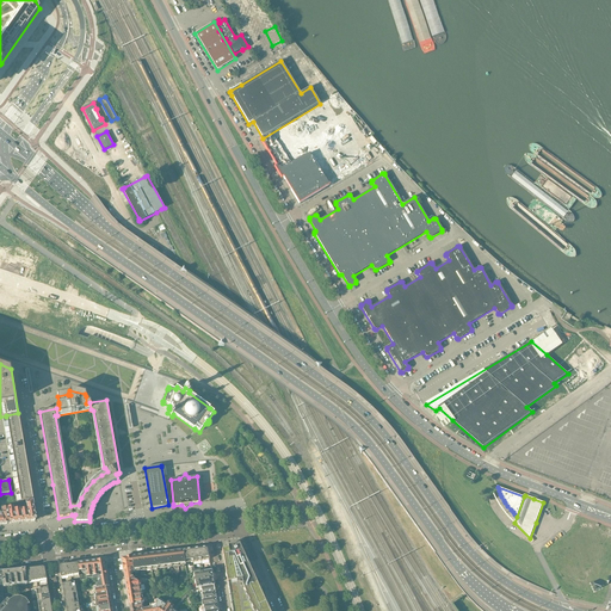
[(36,518),(34,501),(25,503),(26,508),(28,522),(35,520),(36,518)]
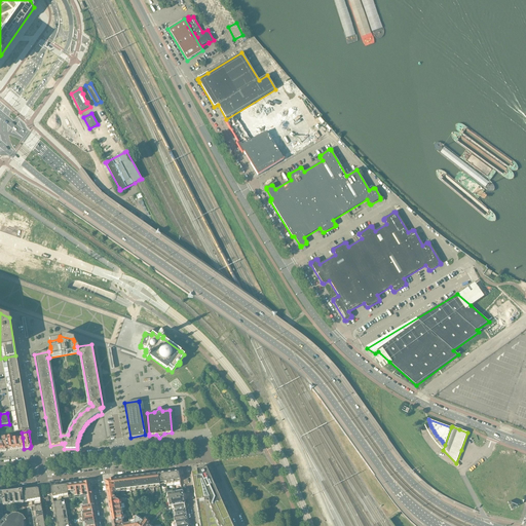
[(231,525),(207,471),(191,473),(199,525),(231,525)]
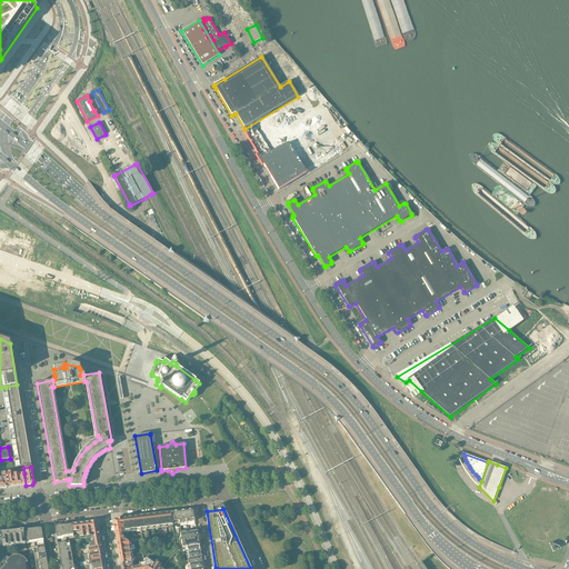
[(195,521),(193,512),(191,510),(186,511),(187,522),(195,521)]
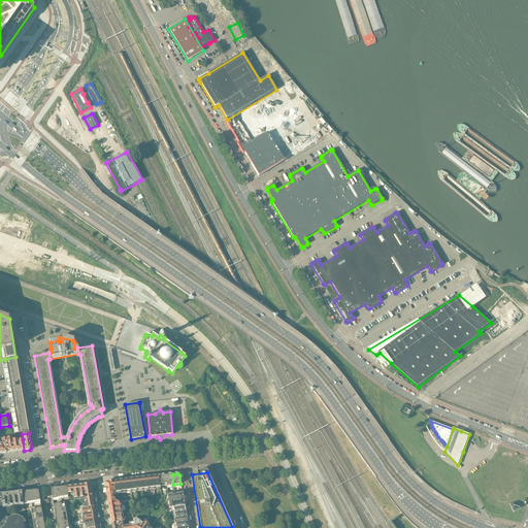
[(173,485),(172,474),(165,475),(167,486),(173,485)]
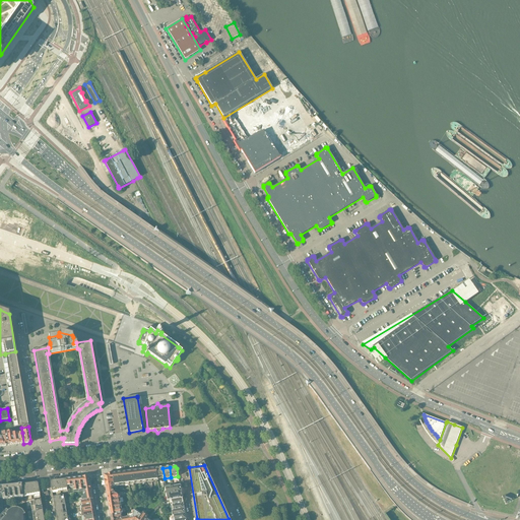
[(165,478),(163,468),(155,469),(157,479),(165,478)]
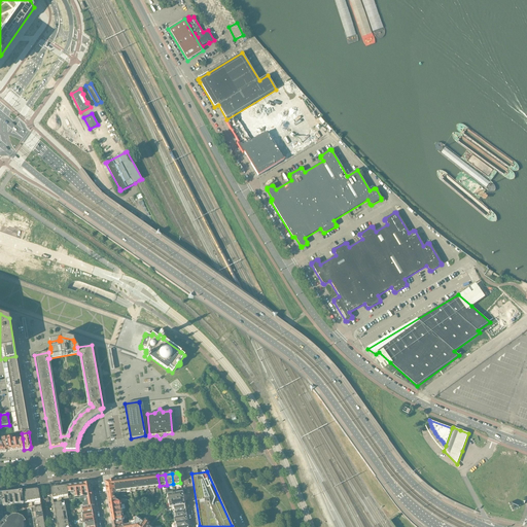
[(154,490),(160,489),(160,486),(157,476),(146,477),(148,490),(148,491),(153,490),(154,490)]
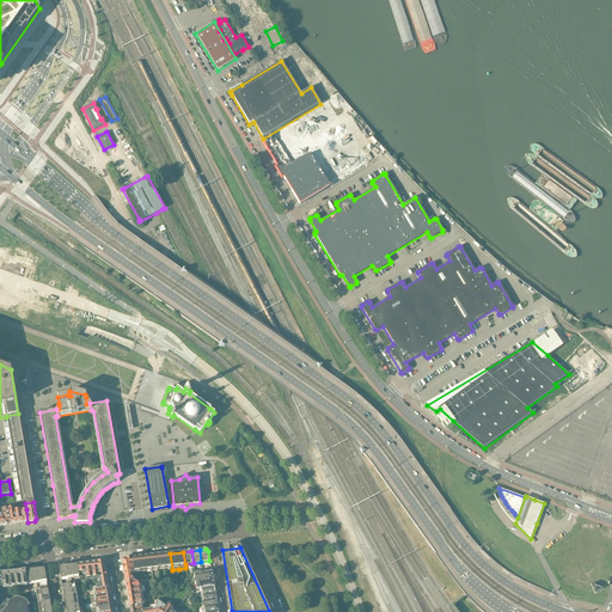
[(172,569),(170,554),(155,555),(158,571),(165,570),(172,569)]
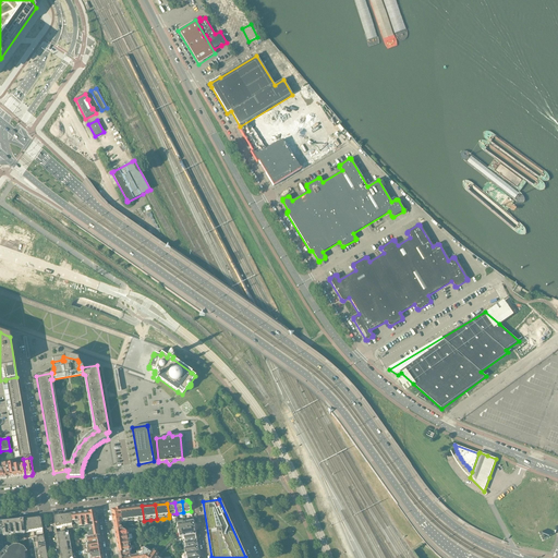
[(144,521),(142,506),(130,508),(132,521),(137,520),(138,522),(144,521)]
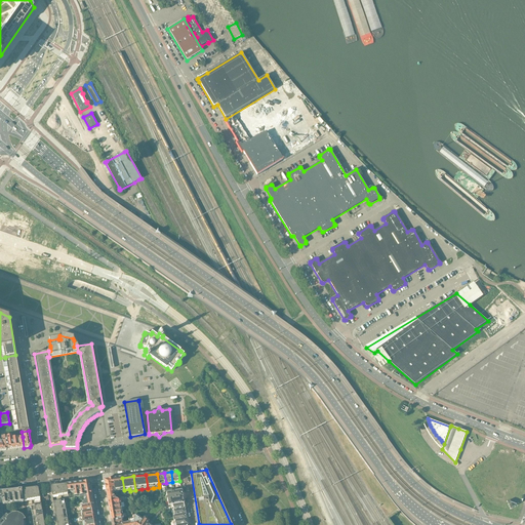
[(124,490),(122,478),(113,479),(115,491),(120,491),(121,495),(125,494),(124,490)]
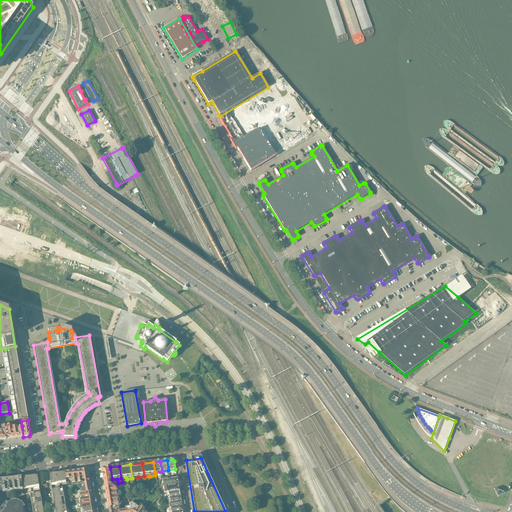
[(110,467),(103,468),(101,468),(102,469),(105,488),(113,486),(113,485),(110,484),(110,480),(112,480),(112,479),(110,467)]
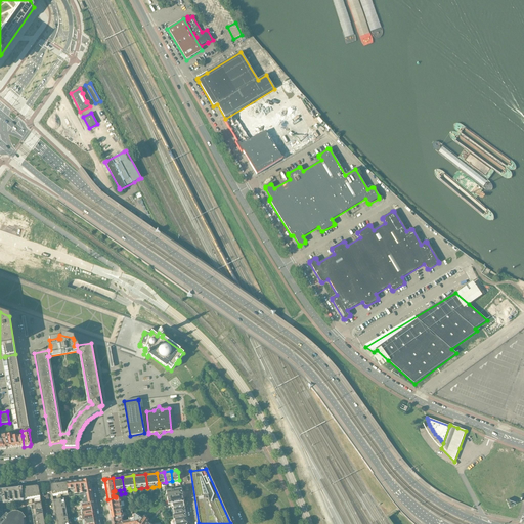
[(82,481),(85,495),(85,498),(82,504),(79,504),(80,506),(81,506),(92,504),(89,482),(88,480),(82,481)]
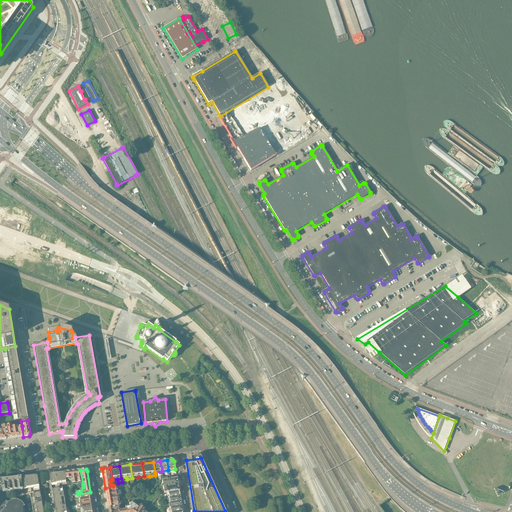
[(66,483),(66,479),(64,472),(60,473),(60,472),(55,473),(50,474),(49,475),(51,484),(56,483),(57,484),(66,483)]
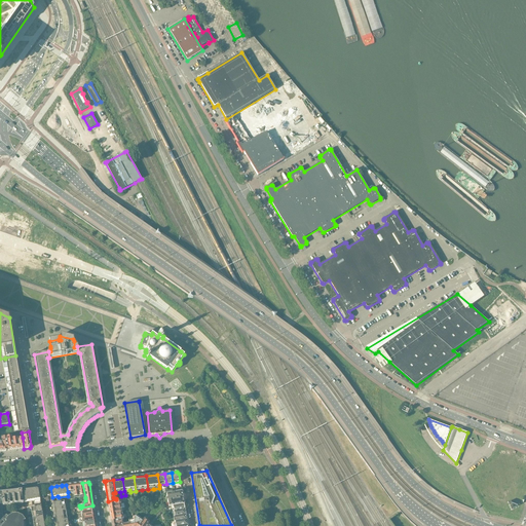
[(40,498),(38,490),(37,488),(22,490),(24,501),(29,500),(29,502),(34,501),(34,499),(40,498)]
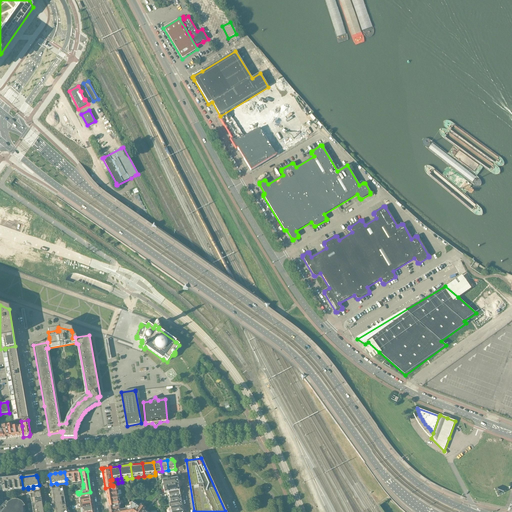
[(178,485),(177,479),(168,480),(161,481),(162,487),(164,487),(178,485)]
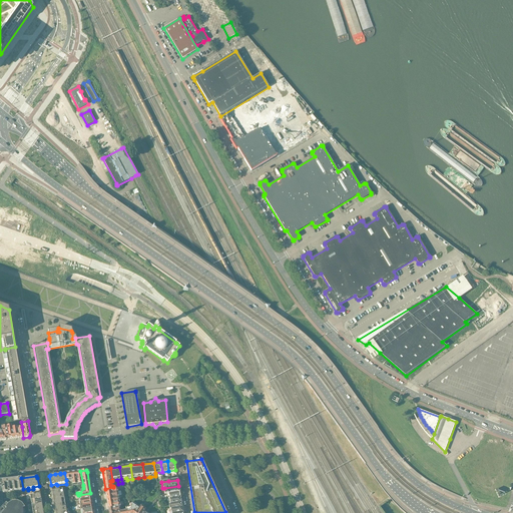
[(164,488),(163,489),(163,491),(164,491),(165,495),(168,494),(179,492),(178,486),(164,488)]
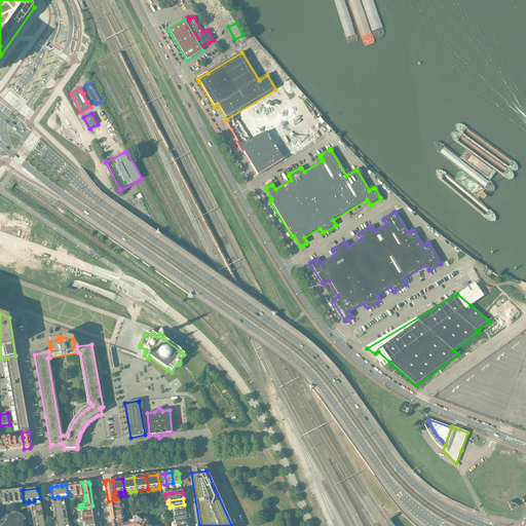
[(53,502),(54,510),(65,508),(64,501),(53,502)]
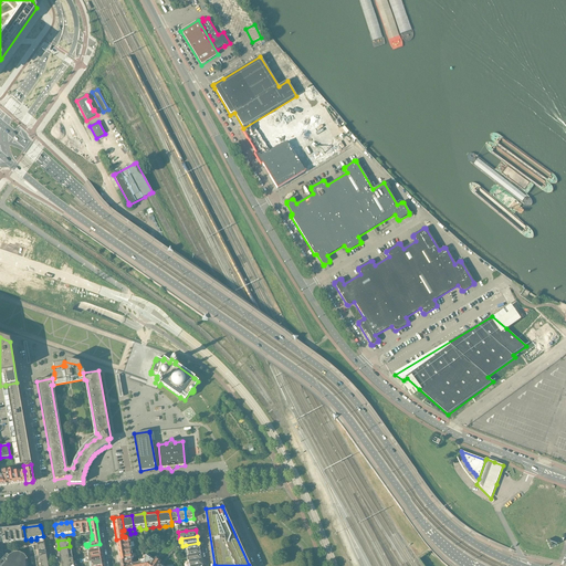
[(70,546),(59,548),(60,556),(71,554),(70,546)]
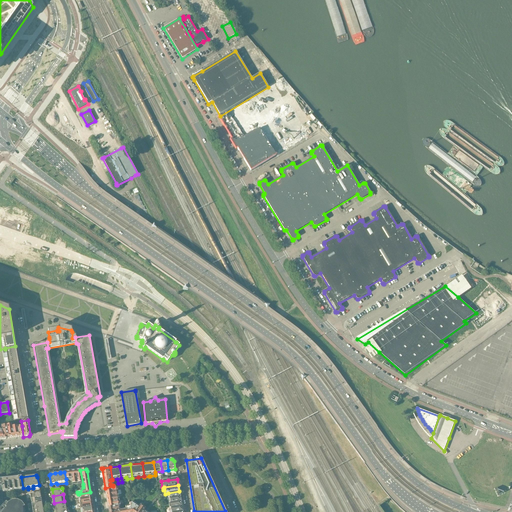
[(24,511),(25,511),(24,506),(21,503),(17,501),(17,499),(13,499),(13,501),(9,503),(2,511),(0,511),(24,511)]
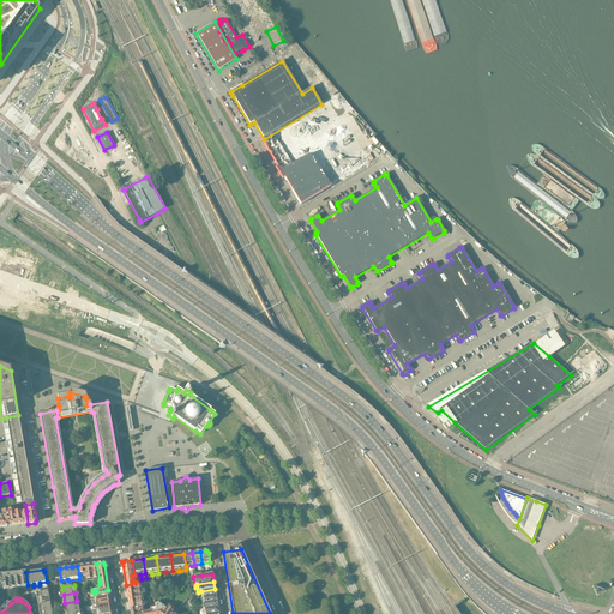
[(186,599),(176,608),(178,611),(188,600),(186,599)]
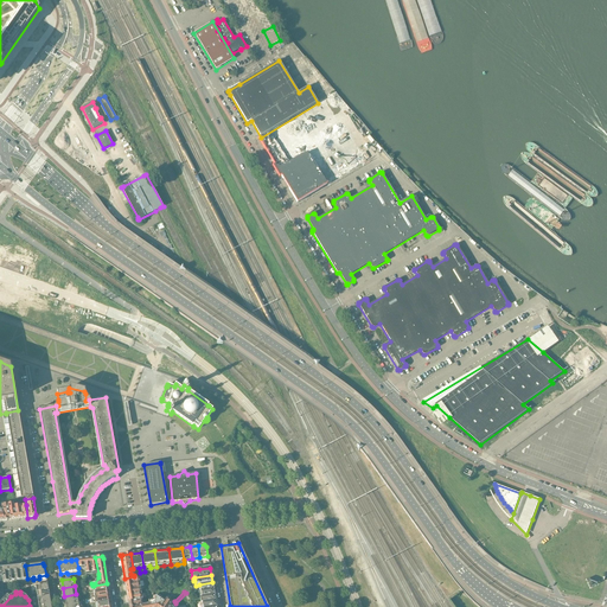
[(76,594),(64,596),(65,605),(78,602),(76,594)]
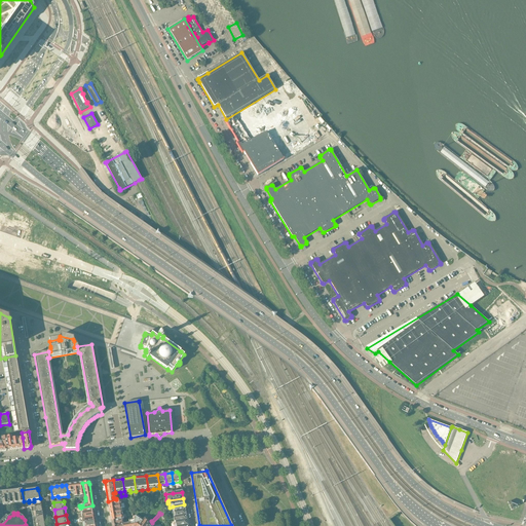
[(134,518),(134,521),(135,525),(140,525),(142,523),(141,523),(143,521),(138,517),(134,518)]
